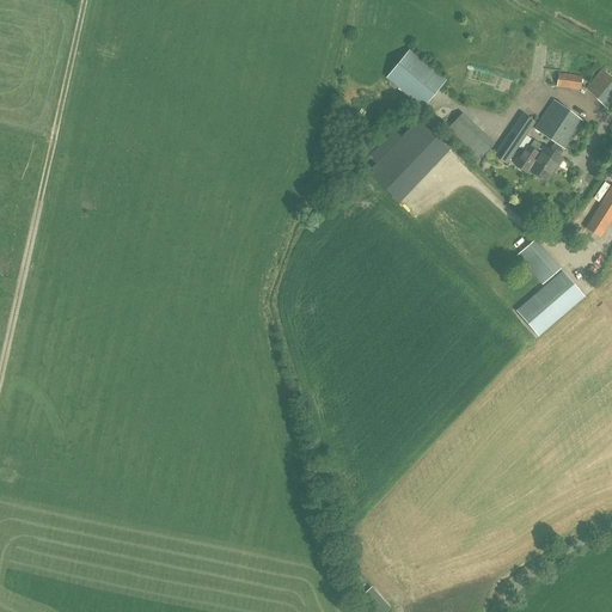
[(424,108),(447,80),(410,49),(387,78),(424,108)]
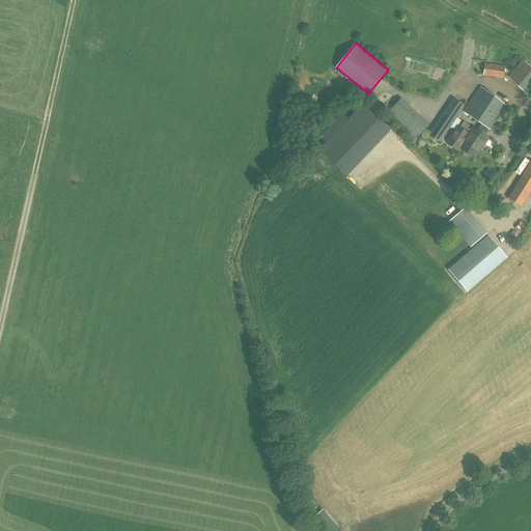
[(528,95),(530,91),(530,66),(523,59),(508,77),(528,95)]
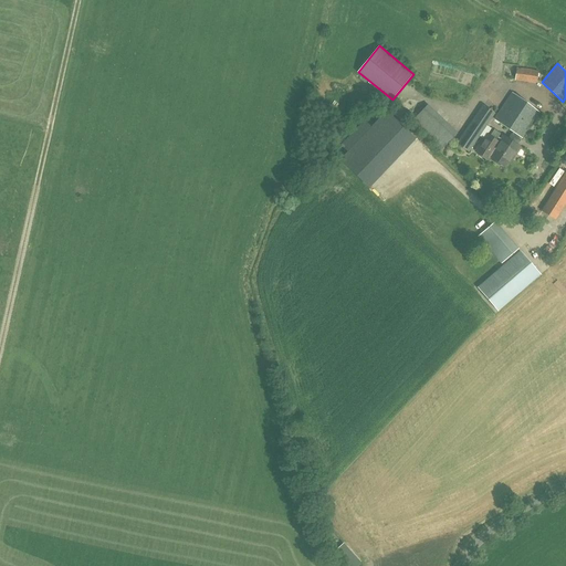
[(537,84),(540,71),(517,67),(515,81),(537,84)]
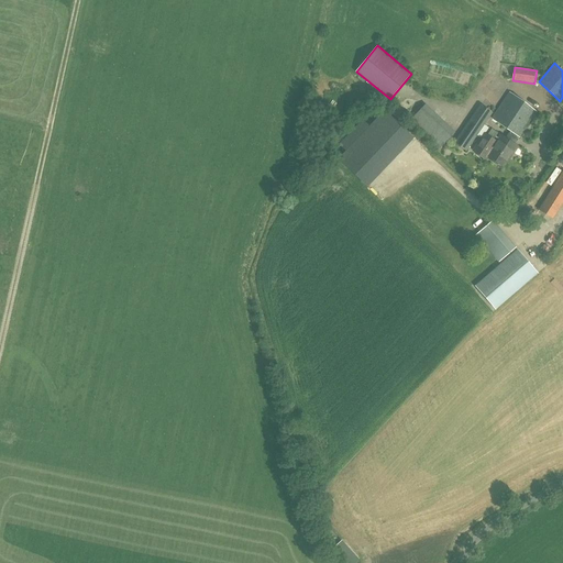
[(510,131),(518,135),(519,136),(537,111),(510,92),(493,119),(510,131)]
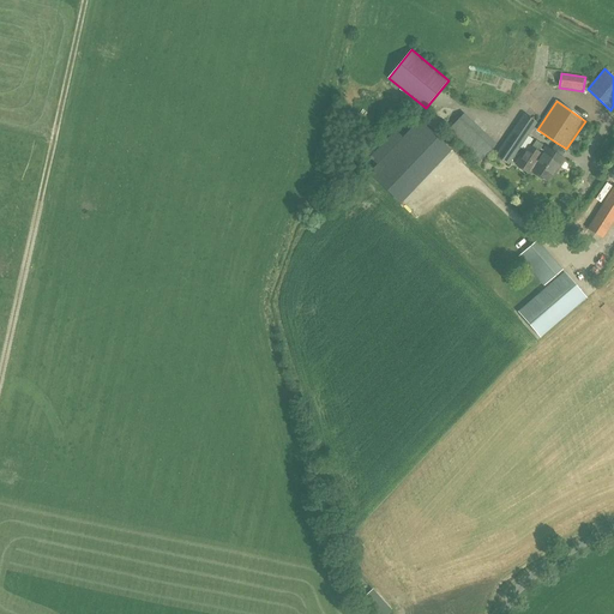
[(481,160),(497,144),(464,114),(450,130),(481,160)]
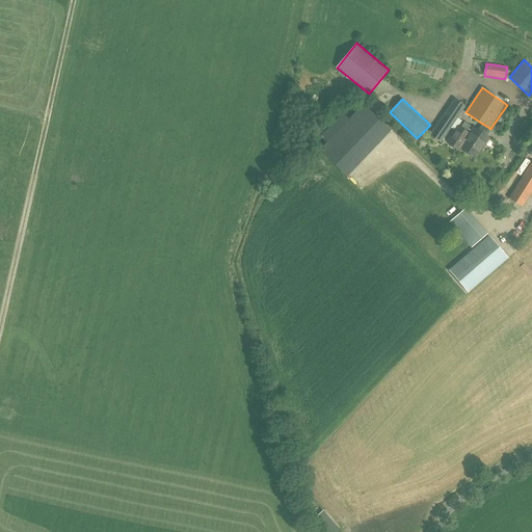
[(466,107),(455,100),(431,135),(441,142),(466,107)]
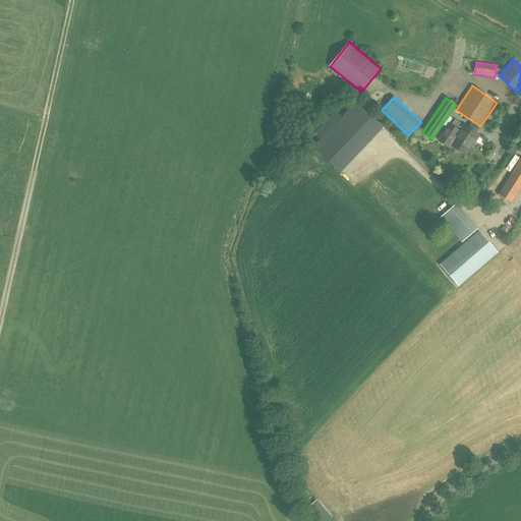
[(464,125),(462,128),(459,126),(461,123),(455,119),(451,125),(449,124),(439,140),(442,142),(443,143),(445,146),(447,146),(450,148),(452,145),(455,148),(456,150),(460,153),(462,152),(466,154),(470,148),(471,149),(480,134),(477,132),(480,128),(478,127),(479,125),(472,121),(468,128),(464,125)]
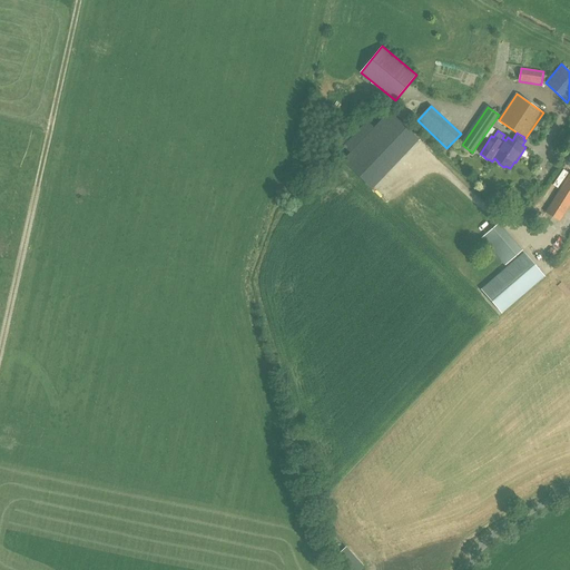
[(569,205),(569,172),(552,199),(568,209),(569,205)]
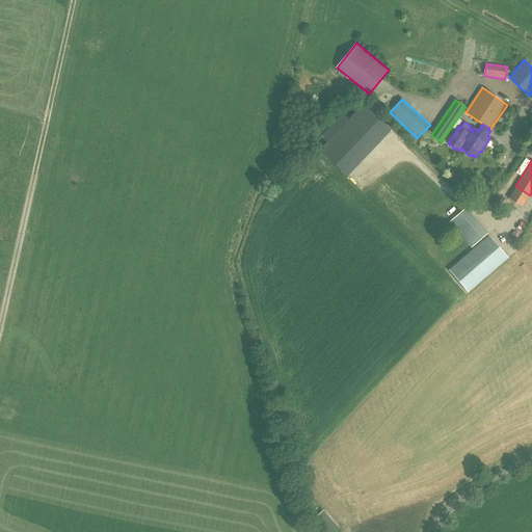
[(464,209),(451,221),(473,246),(487,234),(471,215),(471,216),(464,209)]
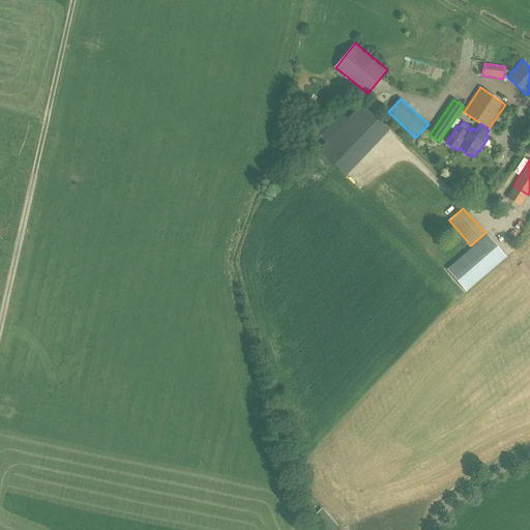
[(506,257),(488,236),(448,269),(467,291),(506,257)]
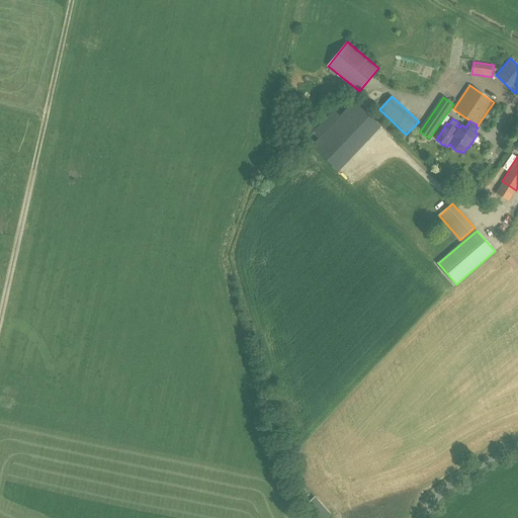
[(498,245),(509,257),(512,253),(501,242),(498,245)]
